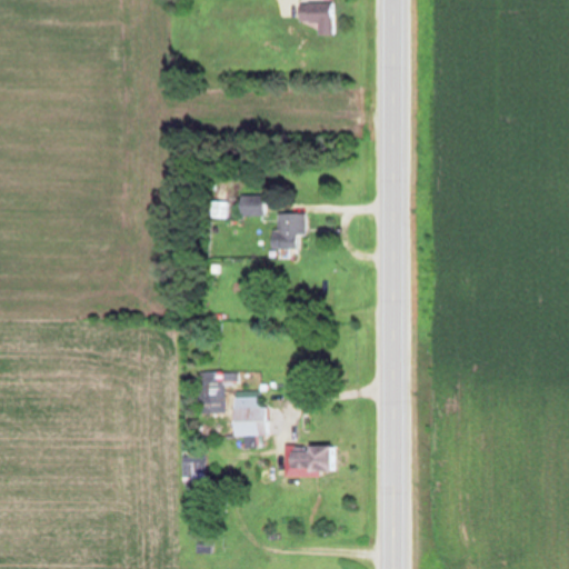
[(298,3),(298,23),(318,23),(318,33),(330,33),(330,3),(298,3)]
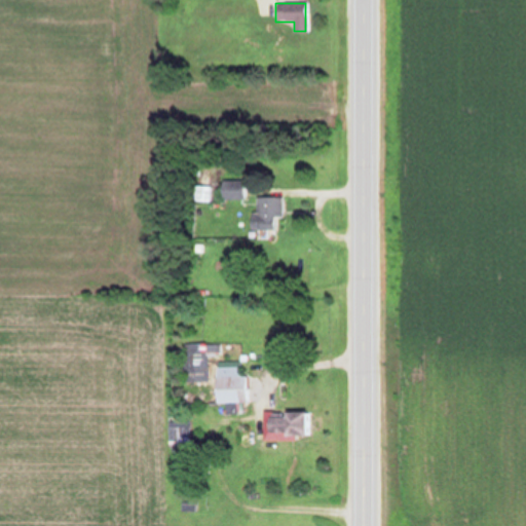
[(221,198),(243,198),(243,181),(221,181),(221,198)]
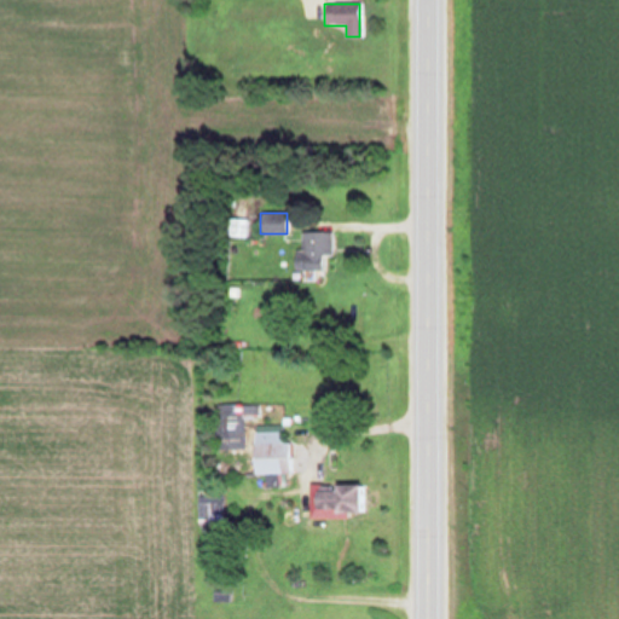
[(295,252),(295,270),(323,270),(323,254),(333,254),(333,232),(302,232),(302,252),(295,252)]
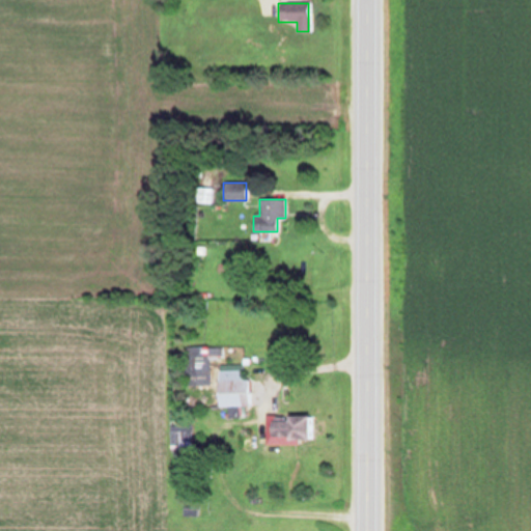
[(195,354),(195,372),(208,372),(208,354),(195,354)]
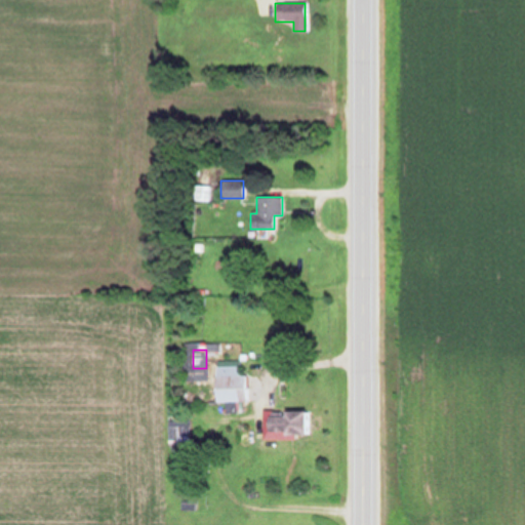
[(237,411),(237,401),(247,401),(247,375),(241,375),(241,365),(215,365),(215,402),(226,402),(226,411),(237,411)]
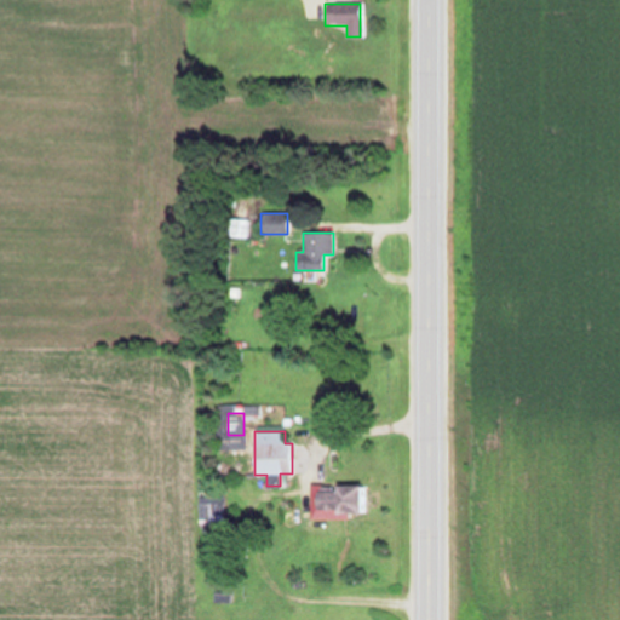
[(310,517),(367,517),(367,486),(310,486),(310,517)]
